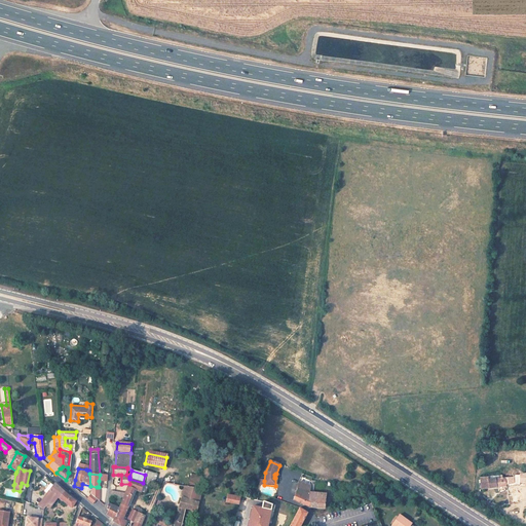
[(513,478),(513,483),(525,482),(525,474),(513,475),(513,478)]
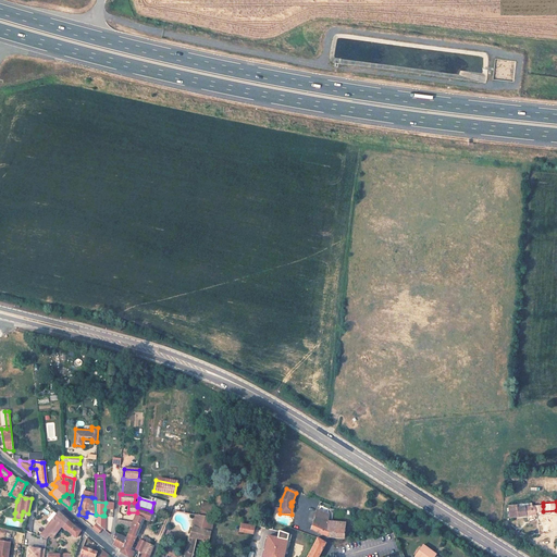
[(535,512),(535,506),(535,505),(533,505),(532,503),(508,506),(509,518),(536,515),(535,512)]
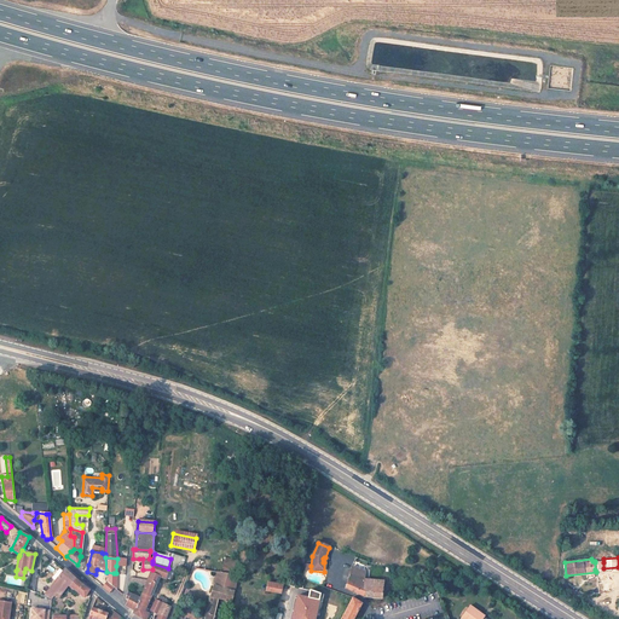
[(142,595),(150,599),(160,578),(166,579),(169,568),(168,568),(152,563),(152,570),(148,580),(145,586),(142,595)]
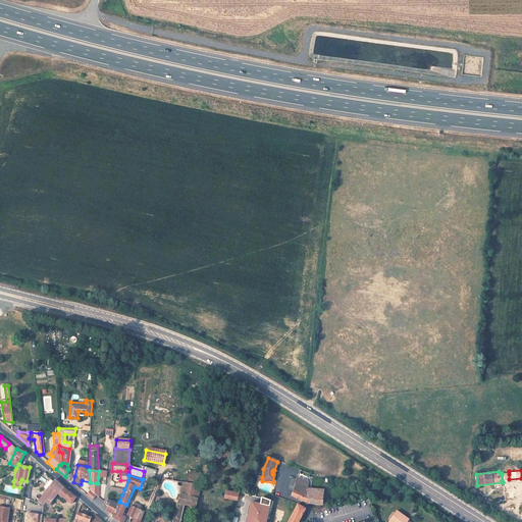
[(291,497),(307,503),(321,505),(323,490),(311,489),(312,480),(313,480),(313,477),(309,477),(308,482),(297,479),(291,497)]
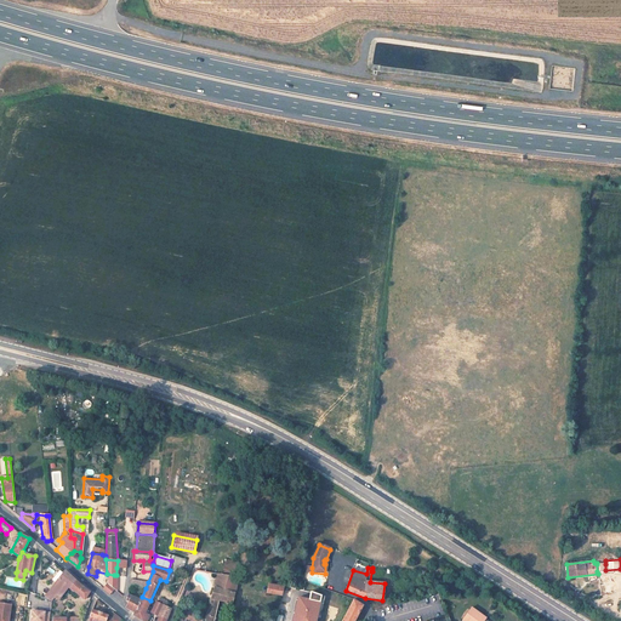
[(47,592),(45,599),(51,603),(53,597),(60,600),(68,588),(85,600),(89,592),(64,571),(63,571),(47,592)]
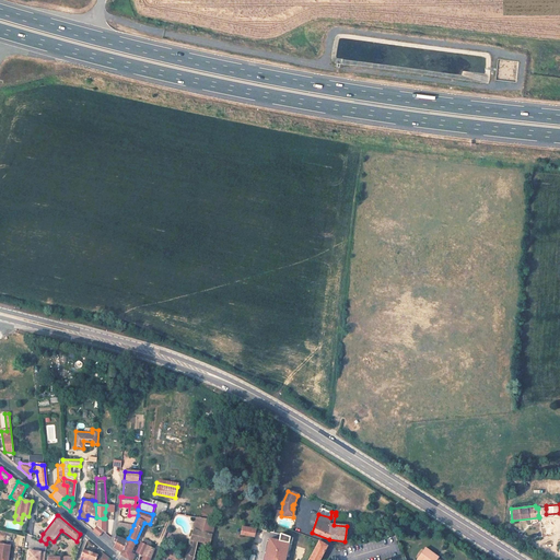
[(193,529),(211,535),(212,535),(216,522),(213,522),(196,517),(193,529)]
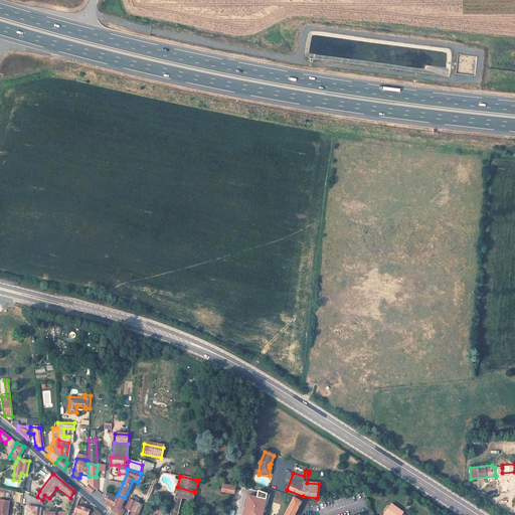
[(88,483),(83,488),(91,493),(95,489),(88,483)]
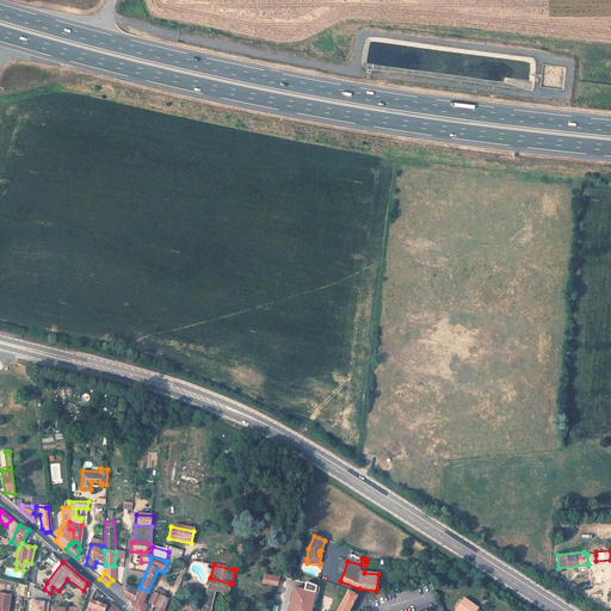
[(592,587),(605,582),(605,574),(590,576),(592,587)]
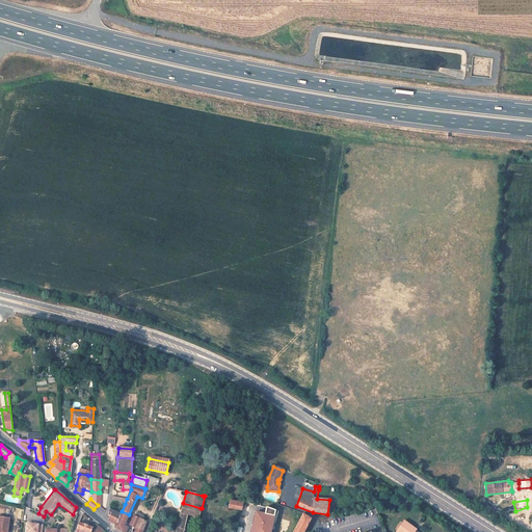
[(229,508),(241,510),(242,503),(230,501),(229,508)]
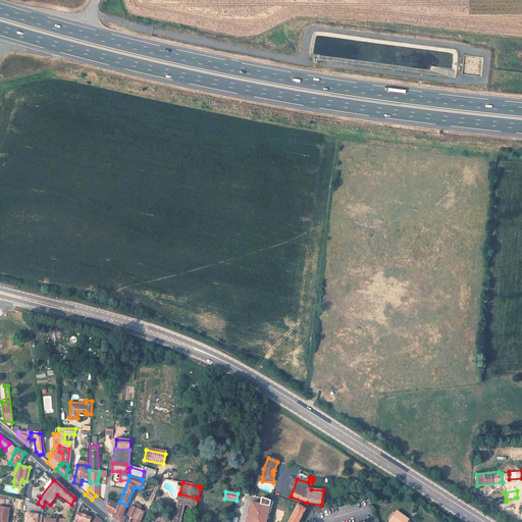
[(195,508),(197,499),(179,493),(171,521),(170,521),(169,521),(178,521),(184,506),(195,508)]
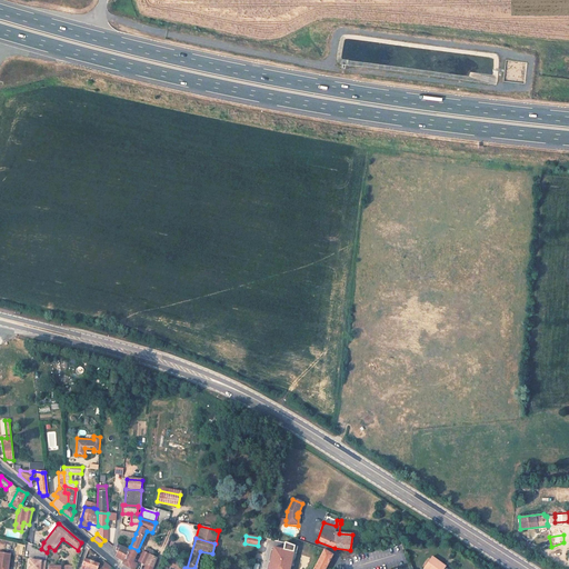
[(272,552),(289,556),(290,551),(292,552),(295,546),(286,542),(283,543),(282,550),(273,548),(272,552)]
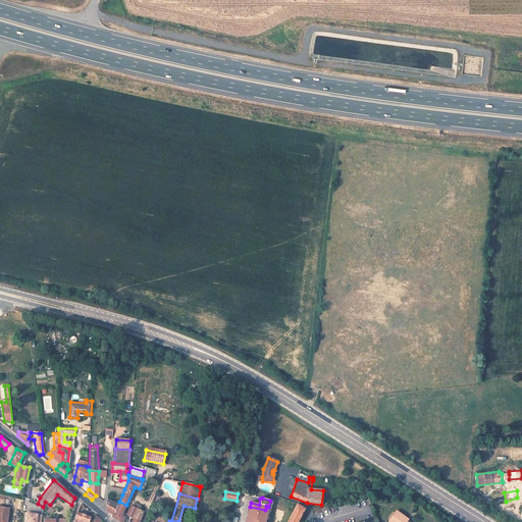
[(106,511),(113,516),(118,505),(107,500),(106,505),(108,506),(106,511)]
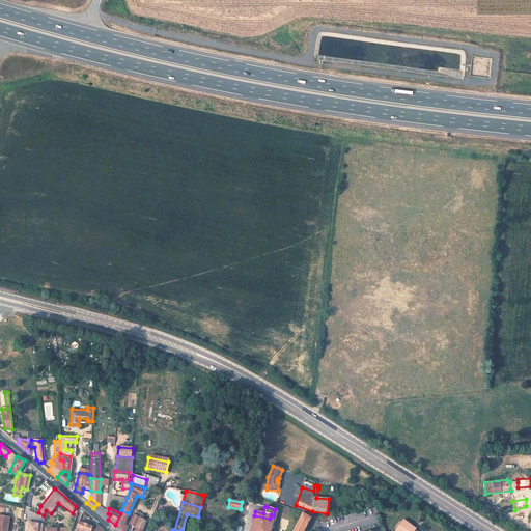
[(123,526),(129,513),(121,510),(120,513),(115,525),(114,526),(123,530),(124,530),(127,527),(123,526)]
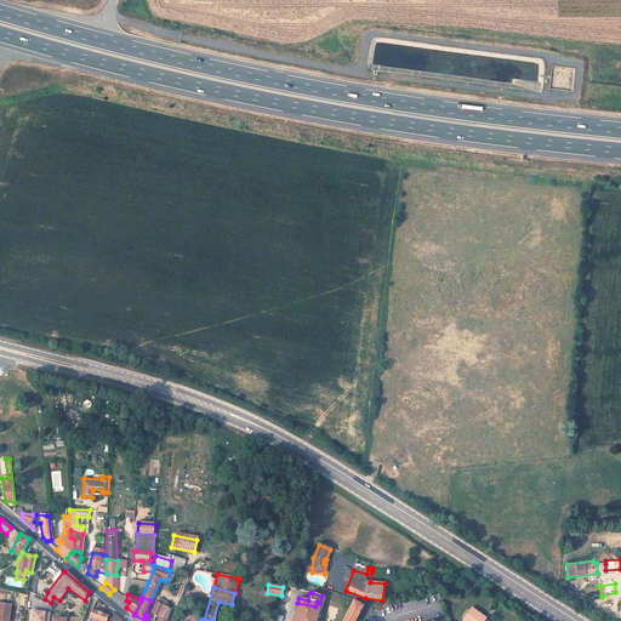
[(362,605),(353,600),(346,614),(341,620),(353,620),(362,607),(362,605)]
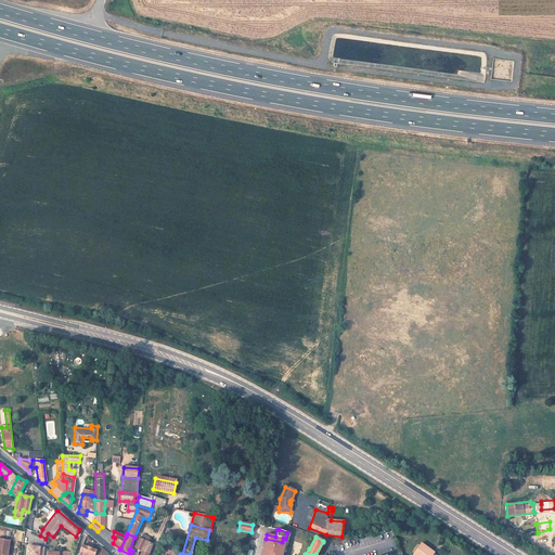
[(142,539),(139,538),(136,547),(142,551),(140,554),(147,554),(153,544),(149,542),(142,539)]
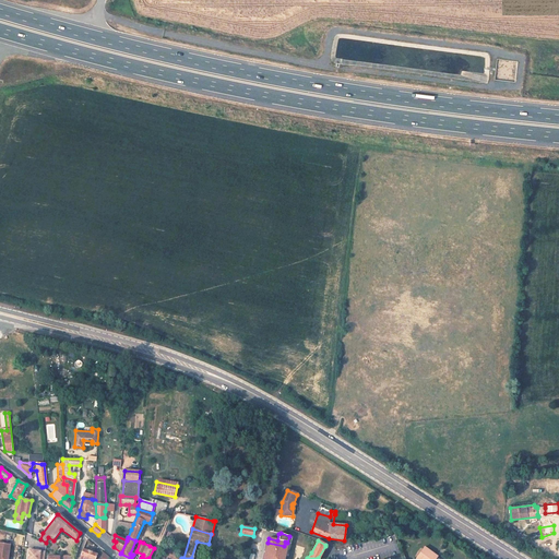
[(0,558),(7,558),(9,545),(0,543),(0,558)]
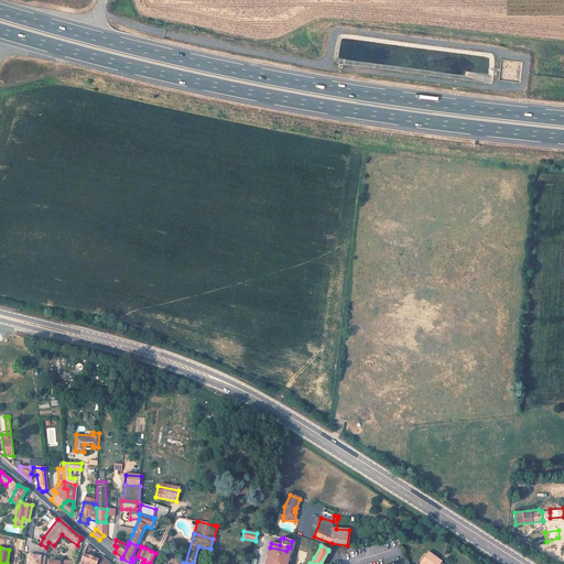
[(268,557),(266,563),(285,563),(286,563),(284,563),(286,551),(270,548),(270,549),(272,550),(270,559),(268,557)]
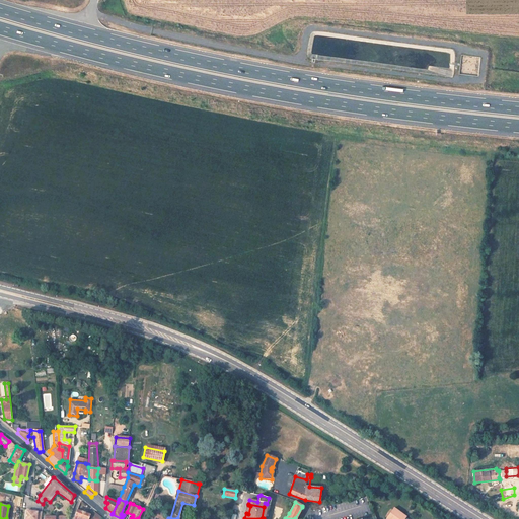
[(406,518),(405,518),(406,517),(393,508),(386,518),(387,518),(406,518)]
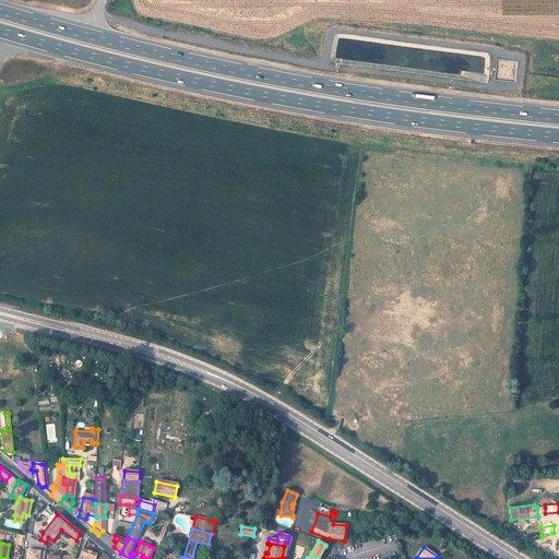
[(43,558),(45,552),(28,549),(26,558),(43,558)]
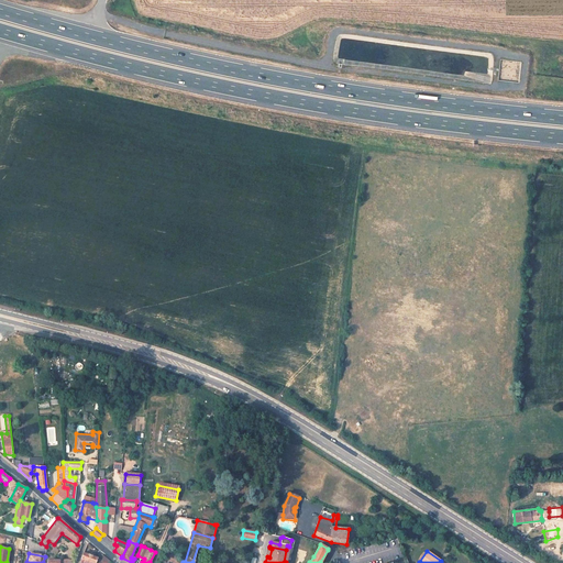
[(84,553),(81,560),(90,562),(101,562),(102,561),(98,559),(84,553)]
